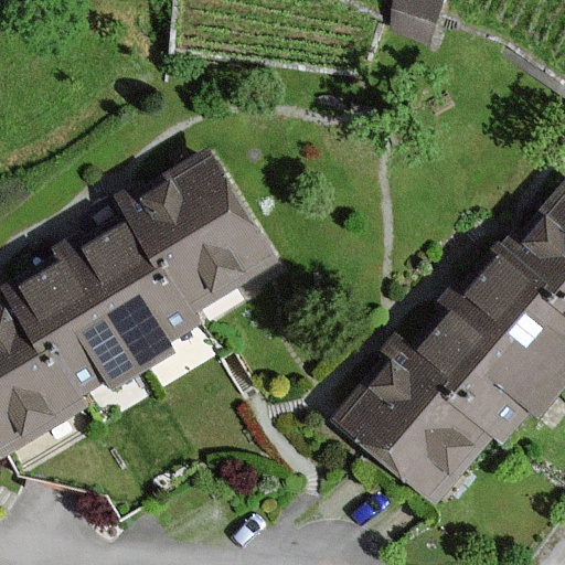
[(211,147),(125,201),(134,214),(194,312),(281,259),(211,147)]
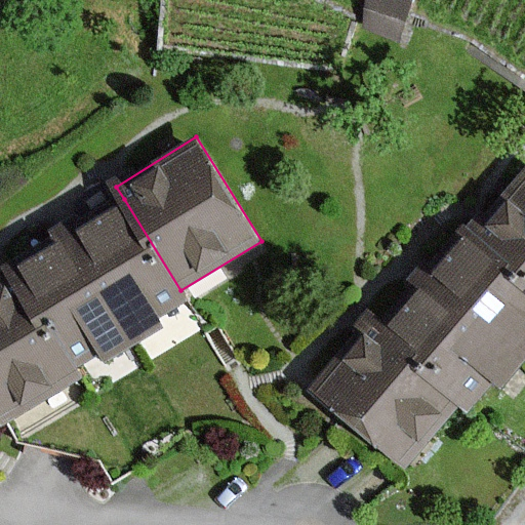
[(524,175),(469,246),(524,289),(524,175)]
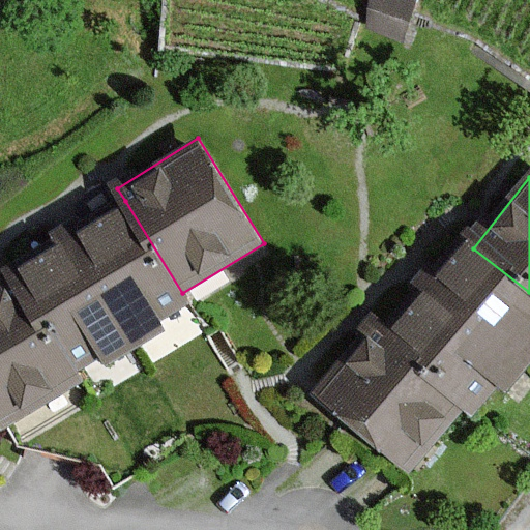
[(188,303),(182,293),(125,201),(64,239),(127,342),(188,303)]
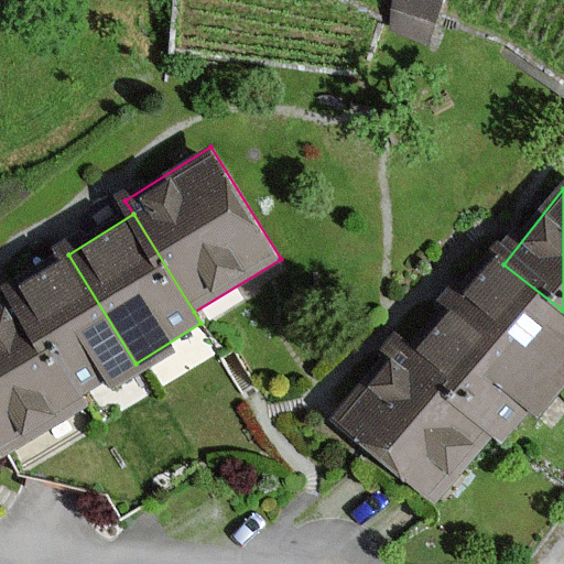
[(80,398),(136,364),(68,255),(1,295),(39,356),(50,348),(80,398)]
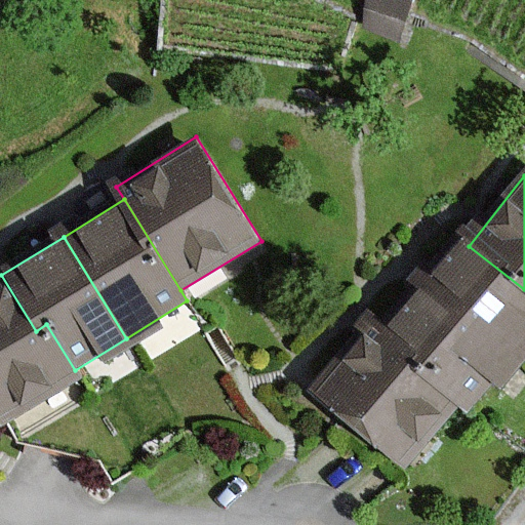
[(511,358),(524,340),(524,289),(469,246),(460,239),(421,288),(511,358)]
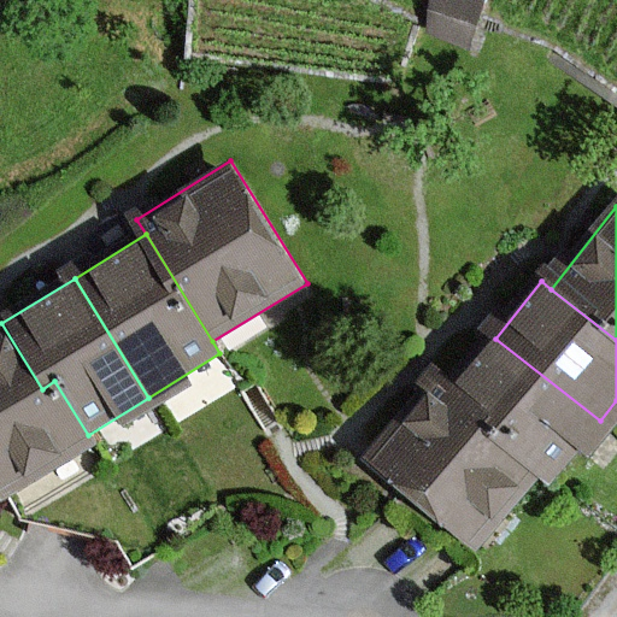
[(54,381),(42,389),(1,323),(0,323),(0,494),(3,499),(86,448),(93,444),(88,435),(54,381)]
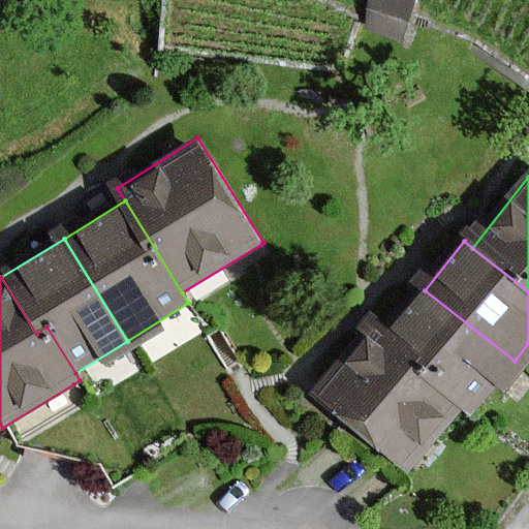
[(463,410),(471,416),(515,361),(425,290),(392,332),(417,351),(406,366),(463,410)]
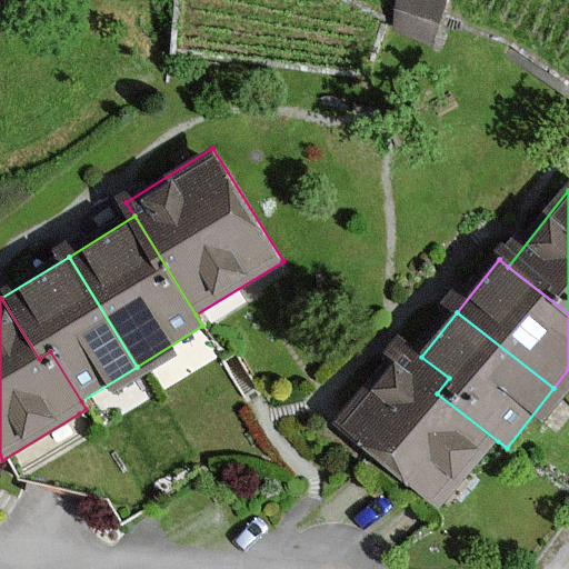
[(340,427),(445,508),(498,441),(437,393),(449,378),(421,357),(406,345),(340,427)]
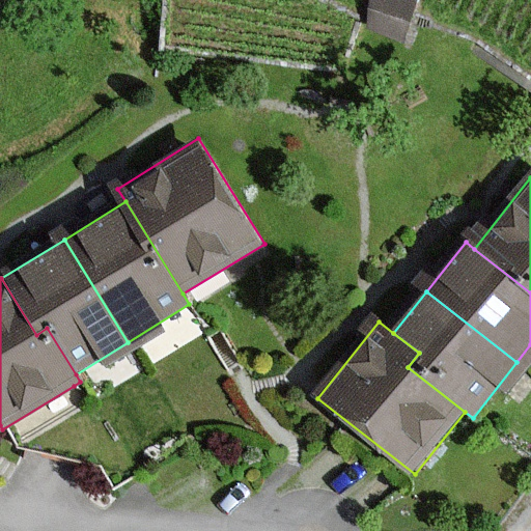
All buildings are outlined.
